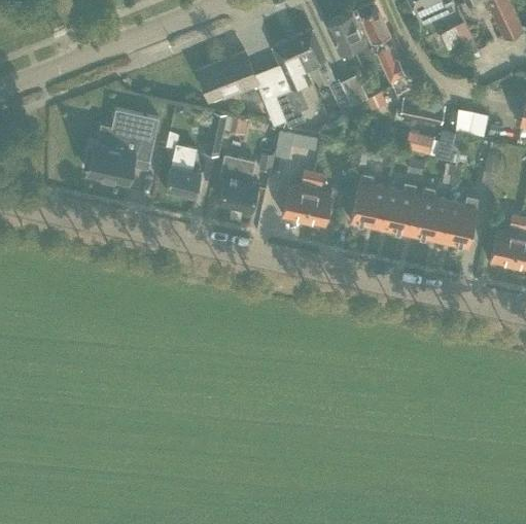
[(407,0),(414,15),(418,13),(423,24),(455,10),(453,5),(455,4),(453,0),(407,0)]
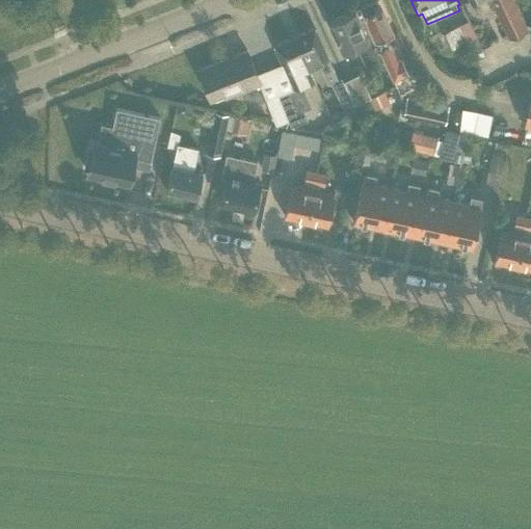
[(469,0),(471,2),(476,0),(490,0),(508,38),(528,30),(513,0),(469,0)]
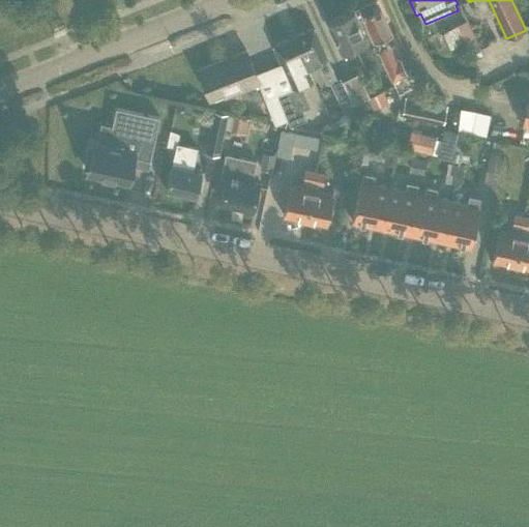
[(359,10),(375,44),(379,52),(377,53),(392,84),(408,76),(400,61),(399,62),(391,48),(387,50),(383,40),(392,35),(377,2),(359,10)]
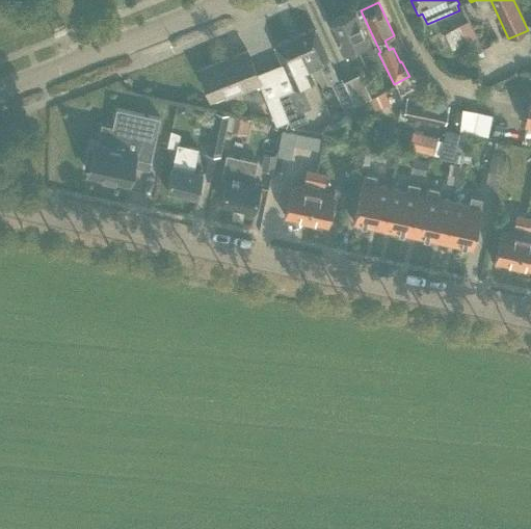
[(377,60),(356,12),(330,24),(343,52),(357,46),(366,65),(377,60)]
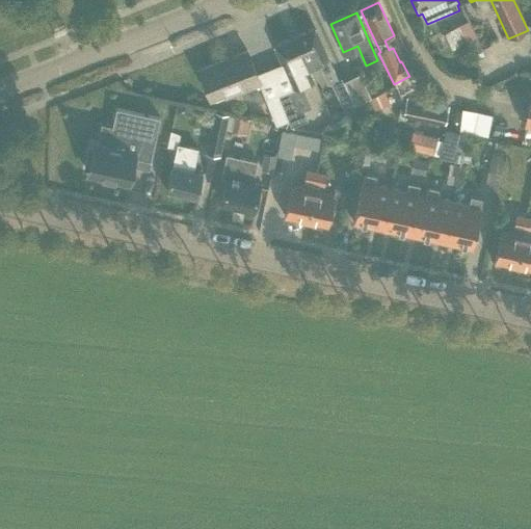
[(476,38),(469,22),(445,32),(452,49),(476,38)]
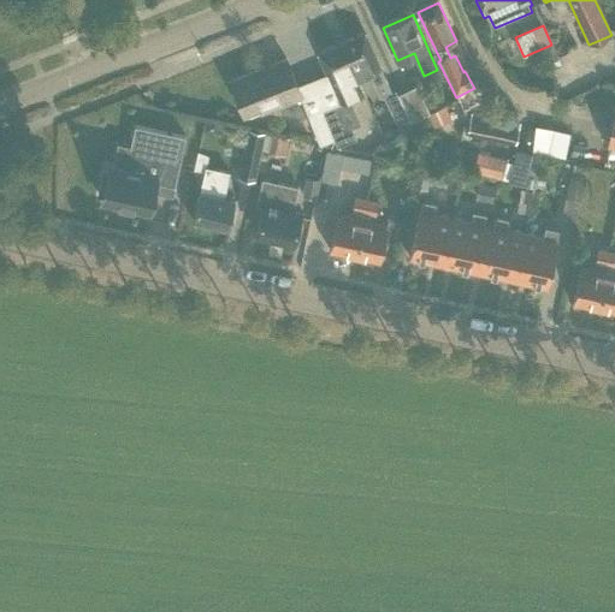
[(343,51),(361,85),(372,81),(380,100),(385,97),(392,116),(401,134),(413,129),(412,124),(398,95),(397,93),(392,95),(366,35),(346,43),(348,48),(343,51)]
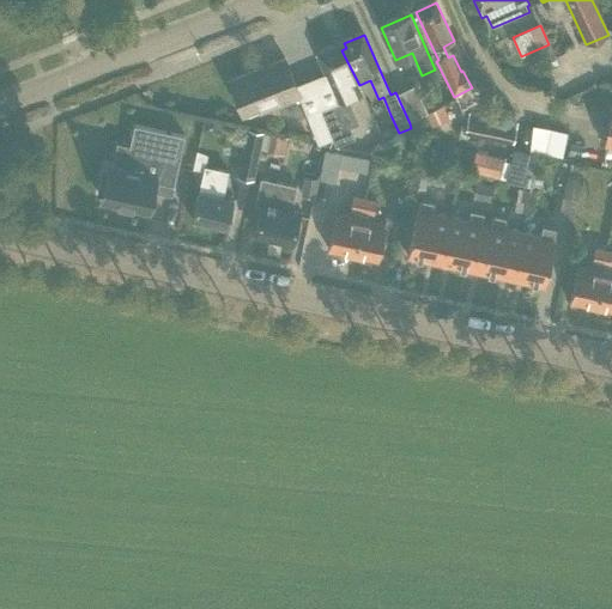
[(341,50),(346,48),(344,43),(317,55),(333,91),(334,90),(340,104),(331,109),(346,144),(356,140),(351,129),(361,126),(349,99),(363,93),(359,85),(341,50)]
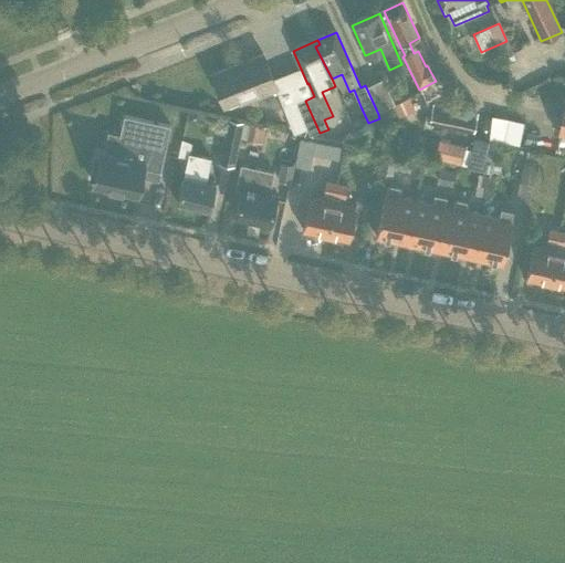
[(278,91),(263,56),(212,76),(226,107),(240,102),(241,105),(278,91)]
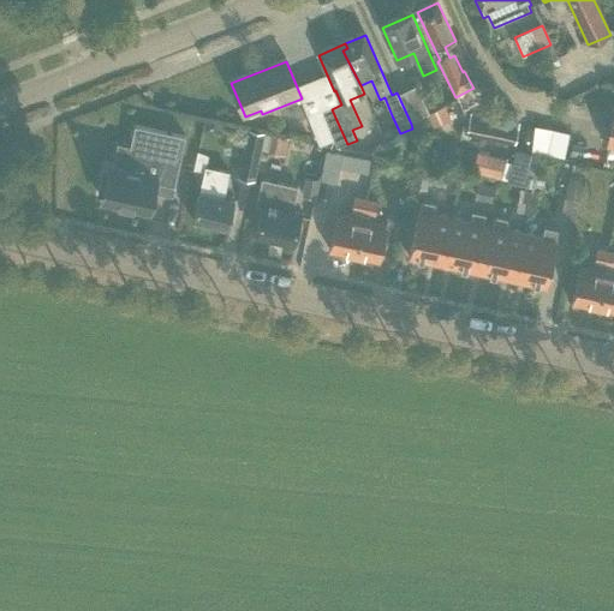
[(417,87),(398,95),(411,124),(430,114),(417,87)]
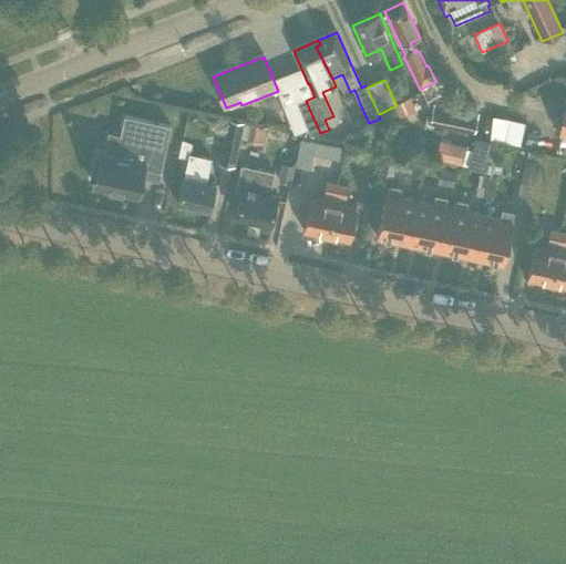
[(320,133),(306,101),(285,110),(296,136),(308,131),(311,137),(320,133)]
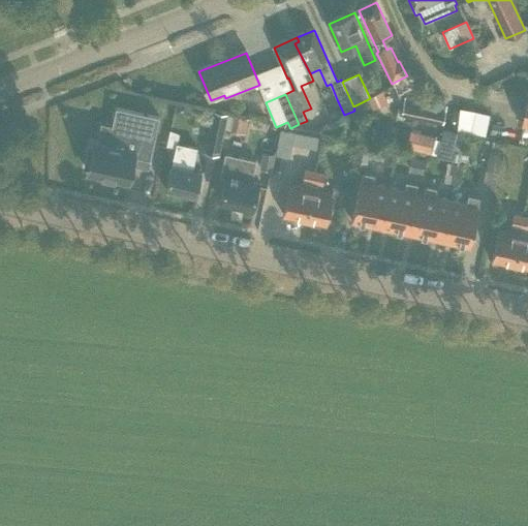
[(441,126),(445,106),(407,99),(403,118),(441,126)]
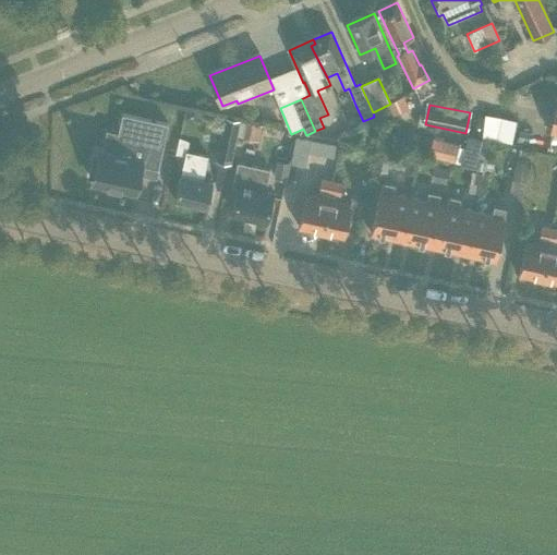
[(470,129),(481,130),(484,107),(473,106),(470,129)]
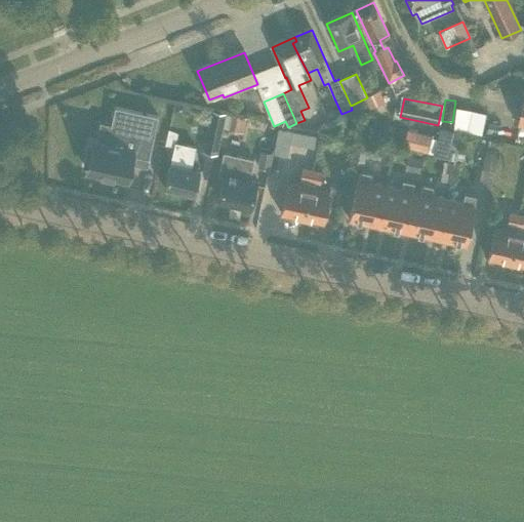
[(111,129),(117,130),(114,148),(97,145),(91,174),(130,183),(136,158),(150,161),(159,119),(115,109),(111,129)]
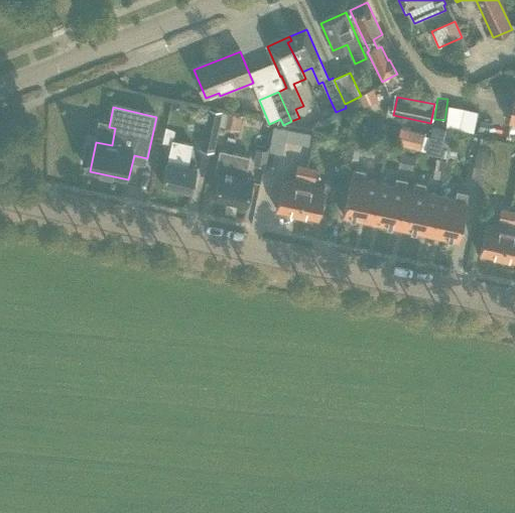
[(205,124),(200,150),(214,154),(223,113),(199,108),(196,122),(205,124)]
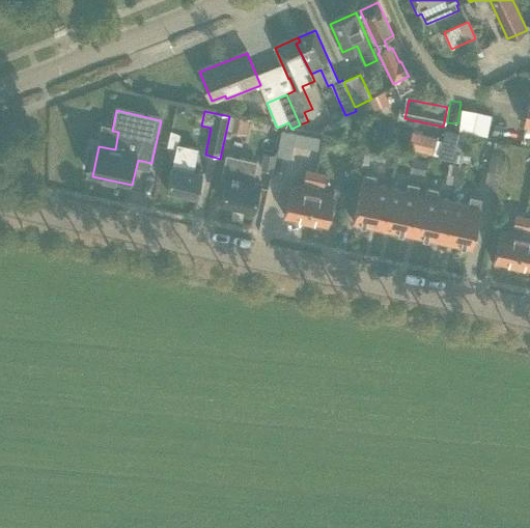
[(492,116),(463,111),(459,131),(489,136),(492,116)]
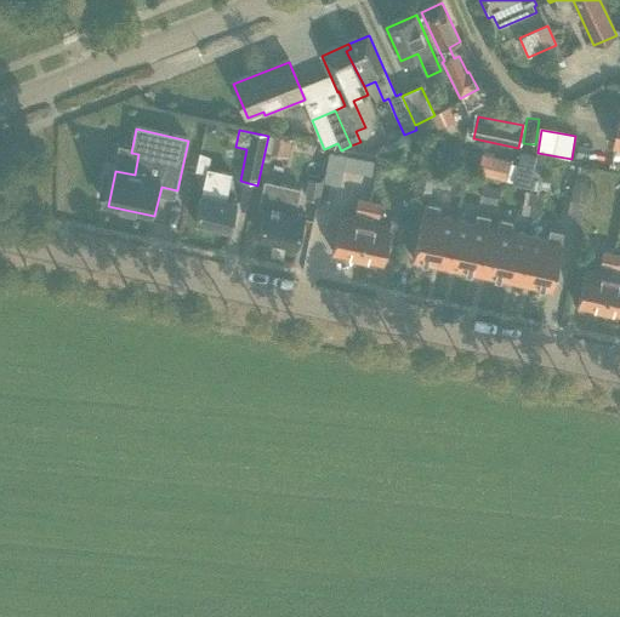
[(271,154),(286,159),(291,137),(276,133),(271,154)]
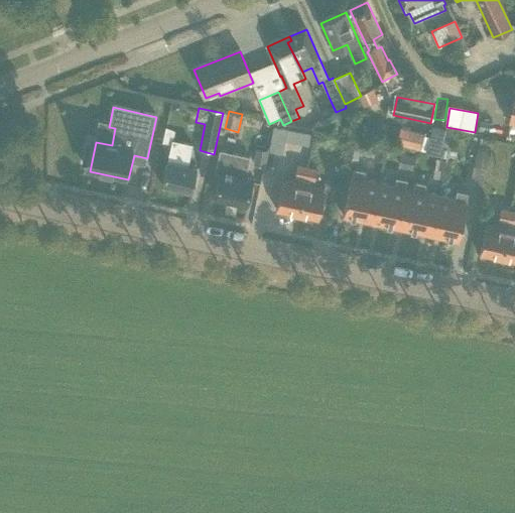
[(274,126),(269,152),(282,155),(288,129),(274,126)]
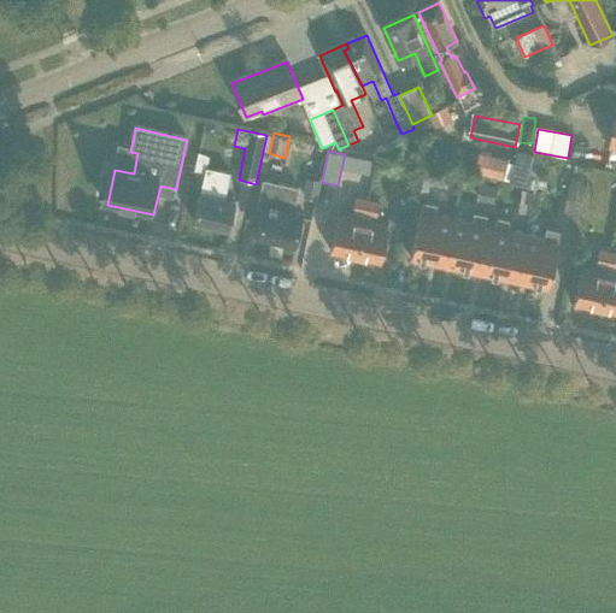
[(506,166),(477,160),(474,176),(503,182),(506,166)]
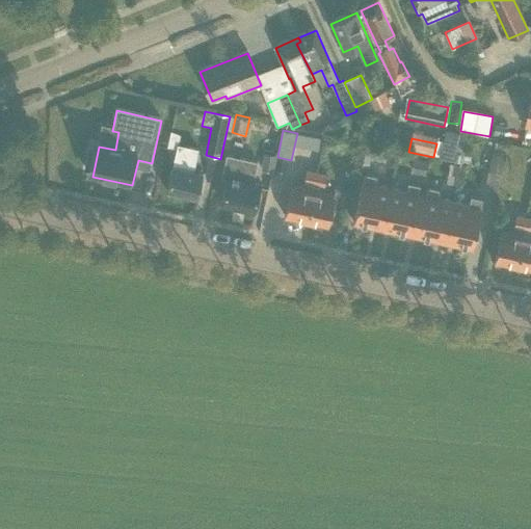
[(167,193),(198,200),(204,176),(194,174),(198,151),(178,147),(173,168),(167,193)]
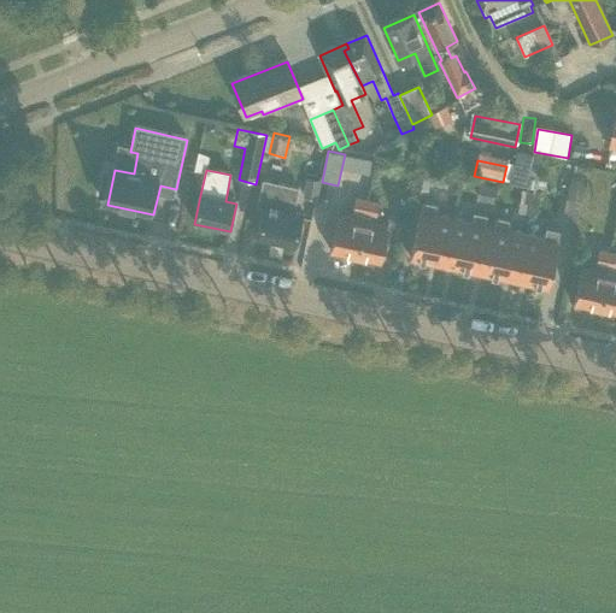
[(258,237),(295,246),(301,214),(294,213),(299,189),(263,181),(258,208),(264,210),(258,237)]
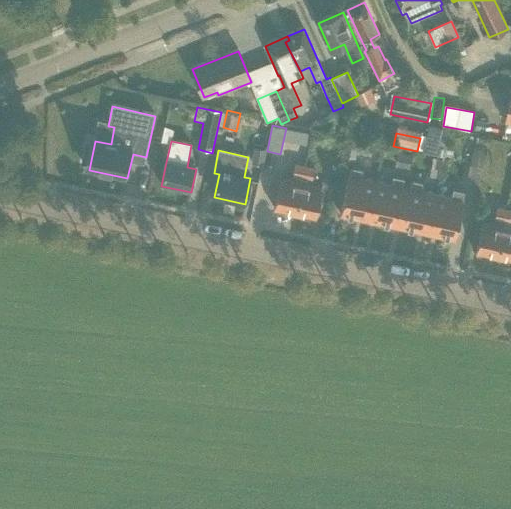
[(274,211),(295,216),(302,184),(306,166),(296,164),(293,178),(296,179),(295,182),(281,179),(274,211)]
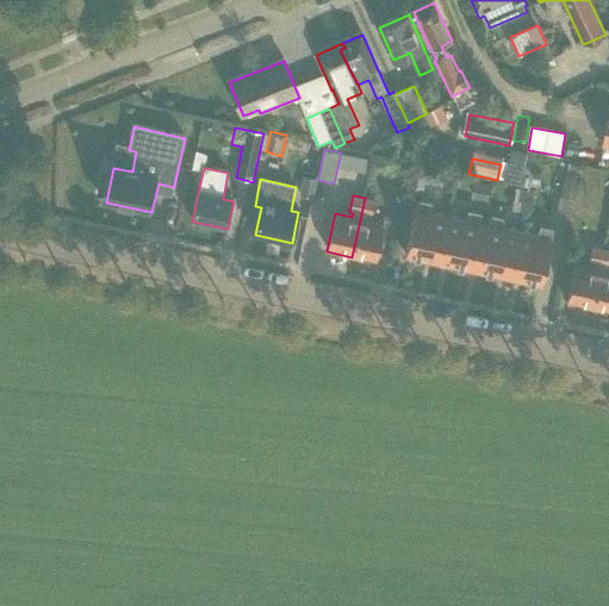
[(352,257),(377,262),(385,224),(367,220),(368,217),(372,217),(376,200),(365,198),(360,219),(352,257)]
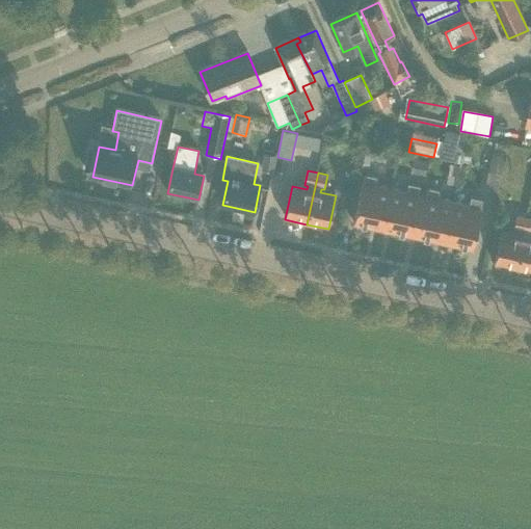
[(375,186),(377,178),(365,176),(354,225),(382,231),(391,190),(375,186)]
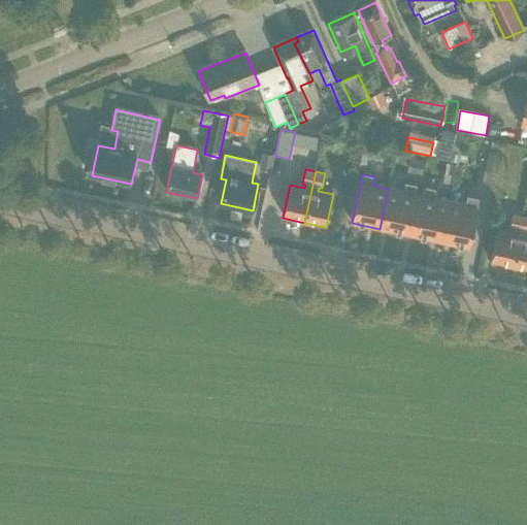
[(404,192),(393,190),(388,189),(380,229),(407,235),(418,186),(405,184),(404,192)]
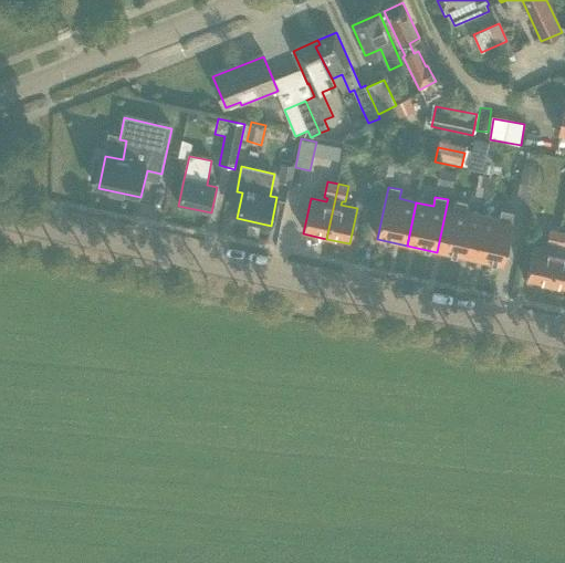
[(483,217),(466,212),(468,204),(454,201),(443,253),(473,260),(483,217)]
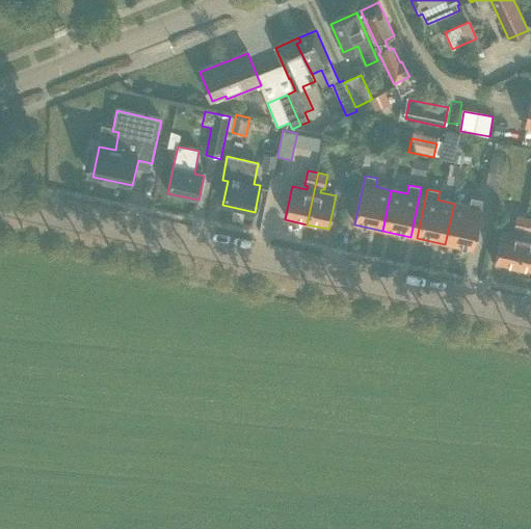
[(516,268),(524,237),(527,218),(530,204),(530,199),(521,196),(514,230),(518,231),(516,236),(502,233),(495,264),(516,268)]
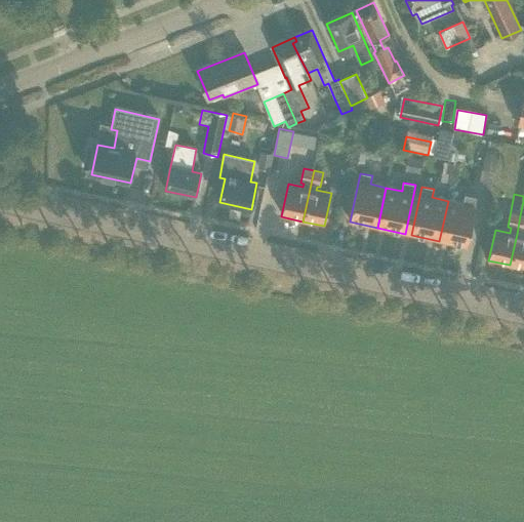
[(464,204),(448,201),(439,241),(467,247),(478,198),(466,196),(464,204)]
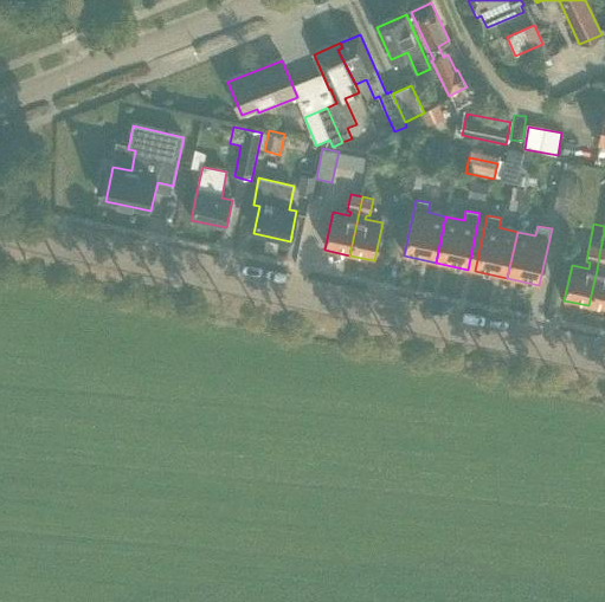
[(604,248),(600,248),(597,270),(589,305),(604,309),(604,248)]
